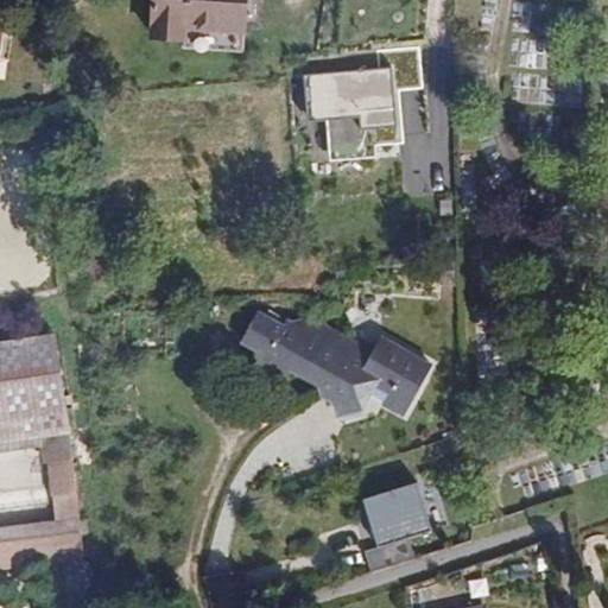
[(187,11),(247,16),(247,0),(151,0),(150,38),(184,40),(185,27),(187,11)]
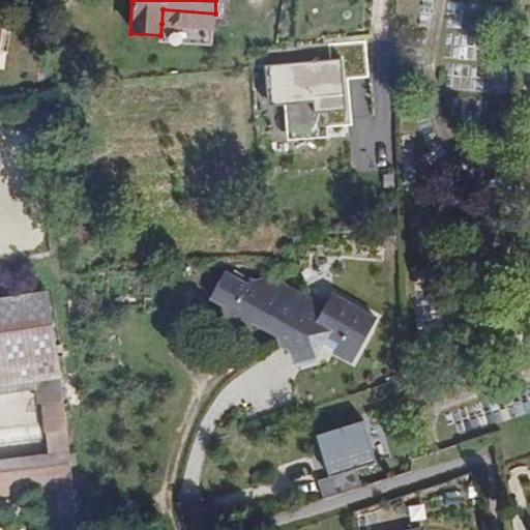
[(214,27),(215,13),(163,9),(162,24),(214,27)]
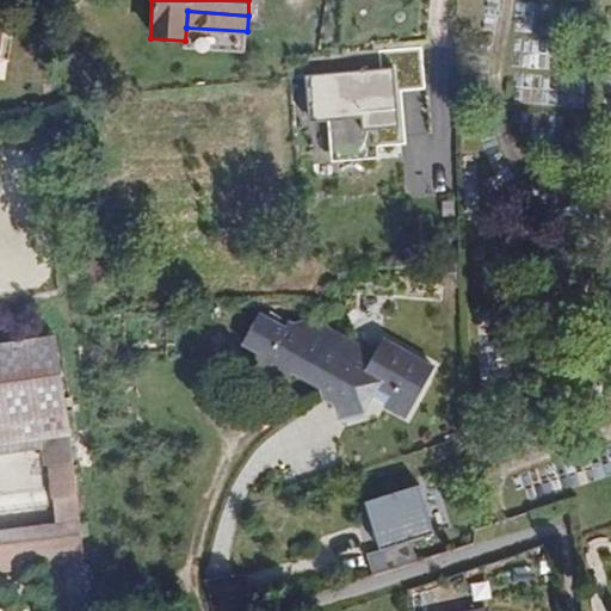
[(392,67),(302,74),(306,119),(327,117),(331,159),(376,155),(376,124),(395,122),(392,67)]
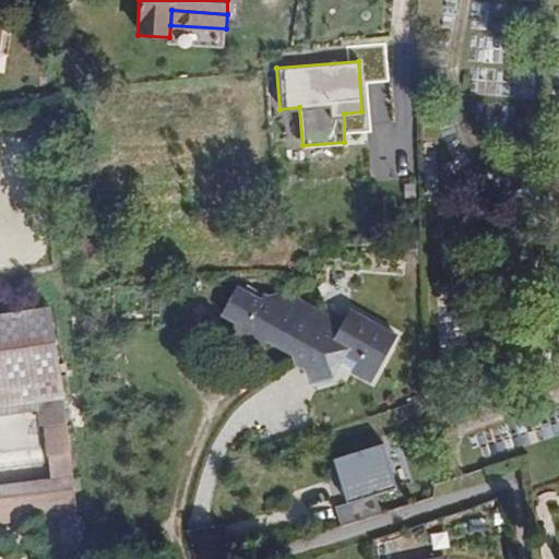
[(228,336),(260,353),(266,341),(280,347),(284,340),(285,346),(290,345),(295,364),(304,361),(308,383),(334,376),(342,363),(353,370),(353,371),(372,382),(390,352),(376,344),(383,330),(351,311),(342,325),(285,294),(272,297),(264,293),(260,300),(236,287),(222,313),(233,320),(235,316),(238,318),(235,324),(228,336)]
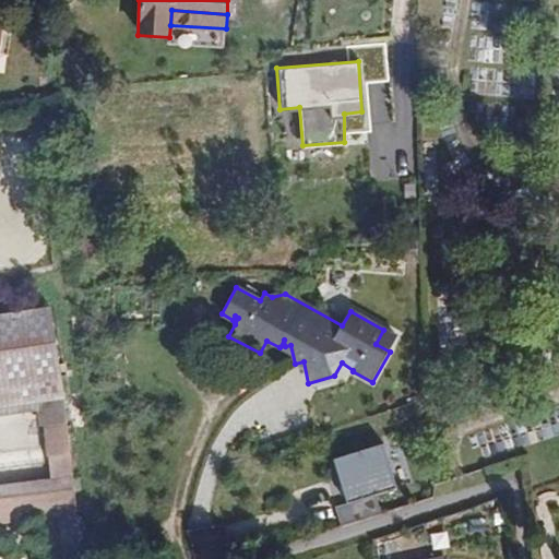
[(0,312),(0,391),(63,382),(51,305),(0,312)]
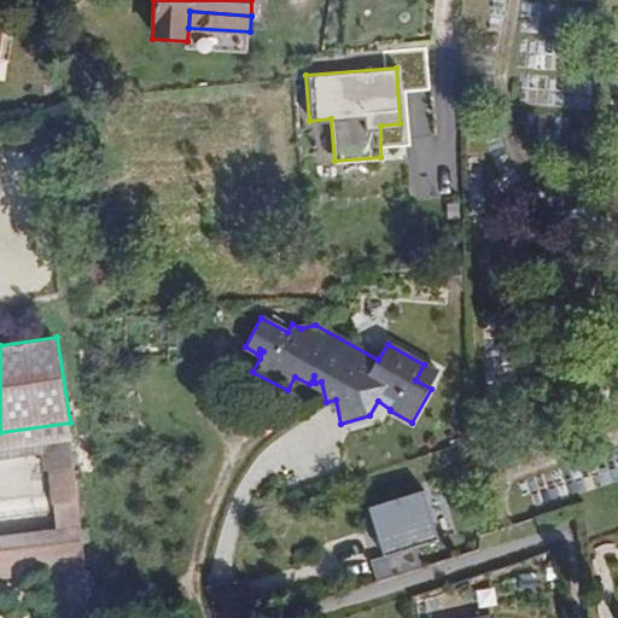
[(74,439),(70,423),(0,432),(0,450),(44,444),(74,439)]
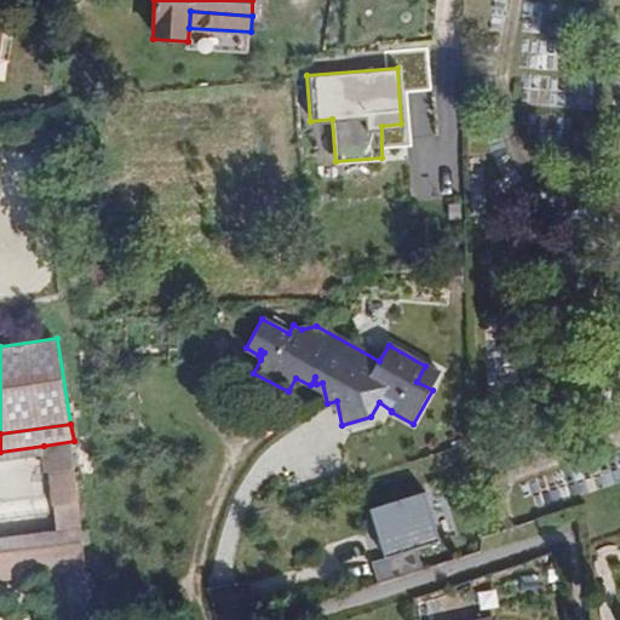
[(44,446),(0,452),(0,461),(46,455),(44,446)]
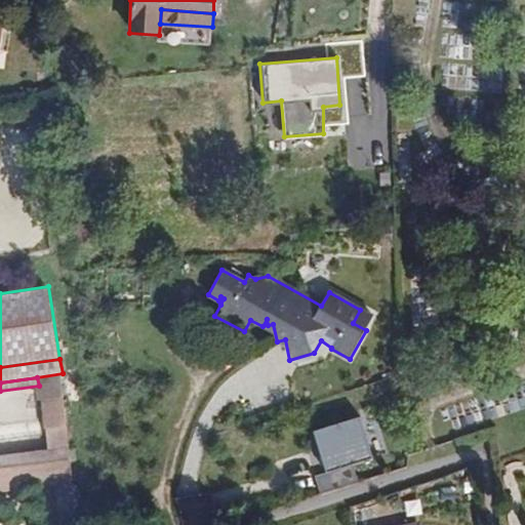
[(78,524),(63,396),(41,399),(47,450),(0,455),(0,491),(55,485),(61,524),(78,524)]
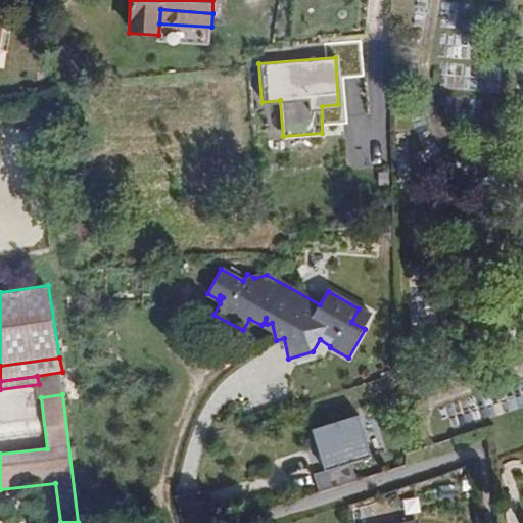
[(357,412),(310,427),(322,468),(370,453),(357,412)]
